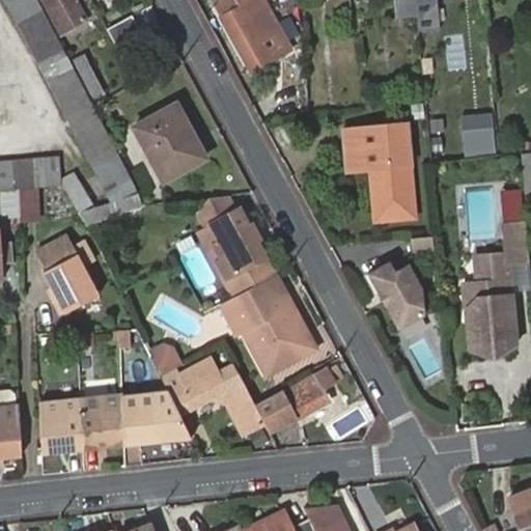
[(94,105),(38,0),(5,0),(93,162),(78,170),(95,203),(113,198),(140,191),(115,145),(94,105)]
